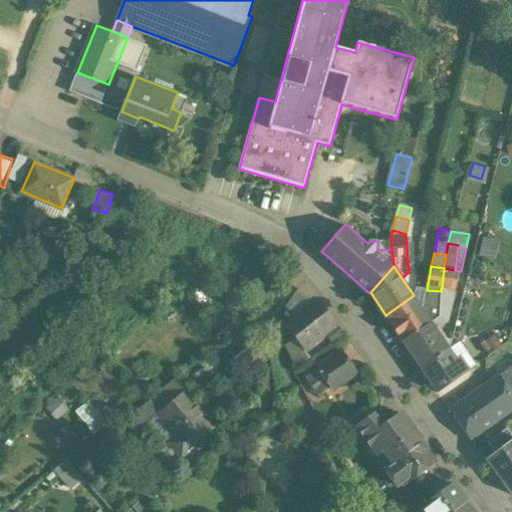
[(442,288),(455,291),(460,271),(455,270),(444,268),(442,288)]
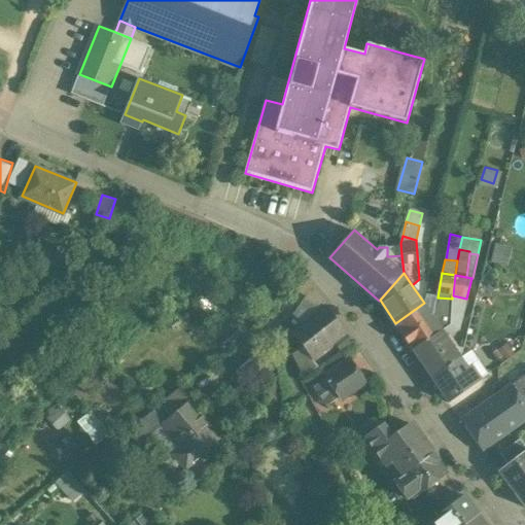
[(443,329),(414,350),(433,377),(459,358),(461,357),(447,337),(459,328),(466,299),(453,295),(452,295),(452,299),(450,323),(443,329)]
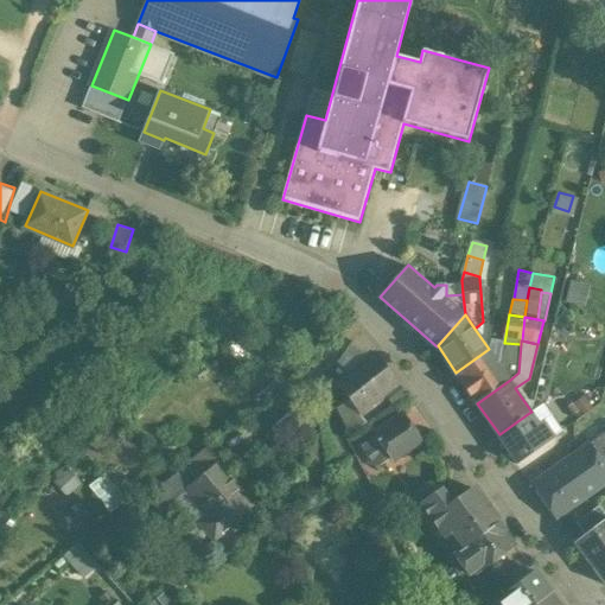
[(521,344),(504,343),(500,364),(510,380),(518,373),(521,344)]
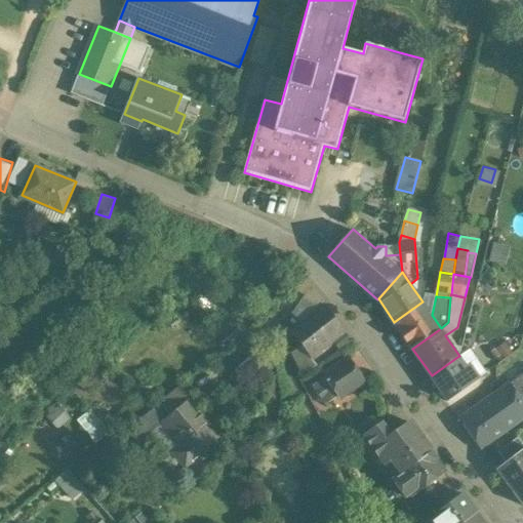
[(423,302),(394,322),(412,349),(441,328),(432,315),(423,302)]
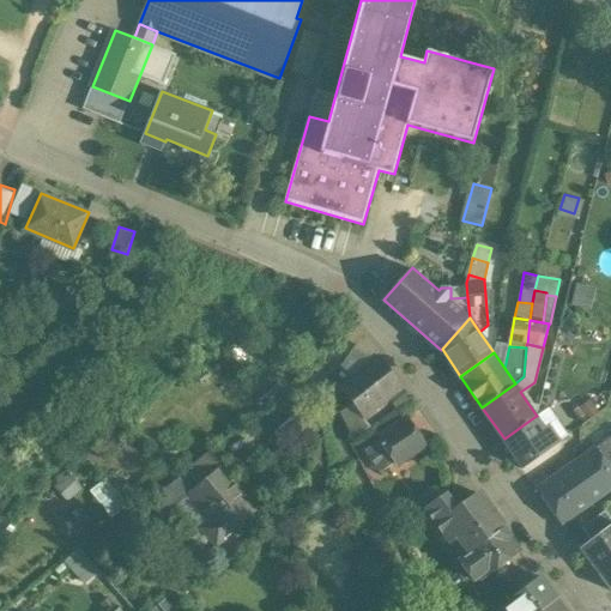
[(380,357),(342,387),(364,417),(404,386),(380,357)]
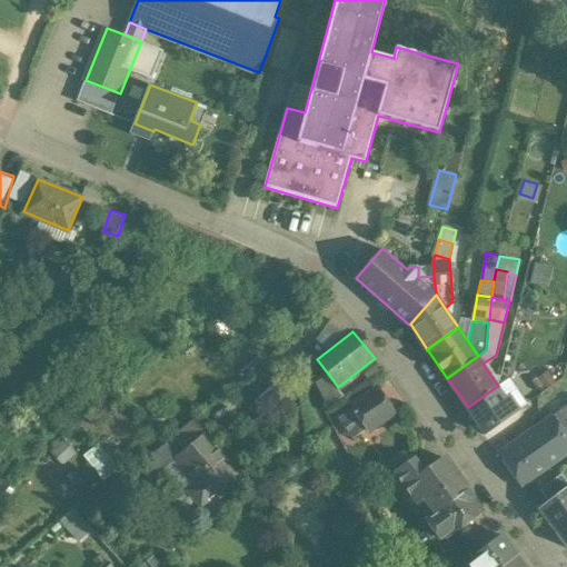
[(496,387),(468,407),(486,433),(514,413),(496,387)]
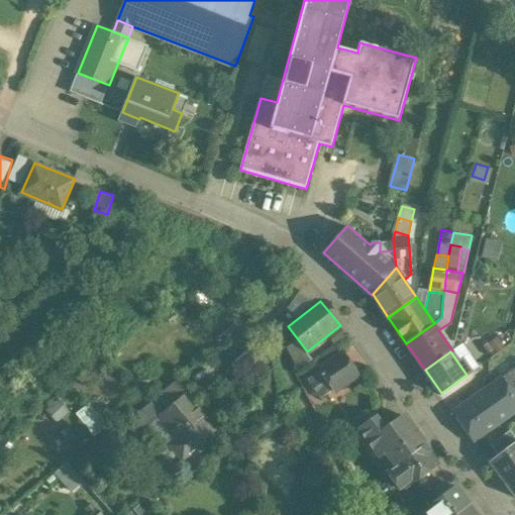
[(344,352),(320,369),(321,370),(334,389),(335,390),(359,375),(344,352)]
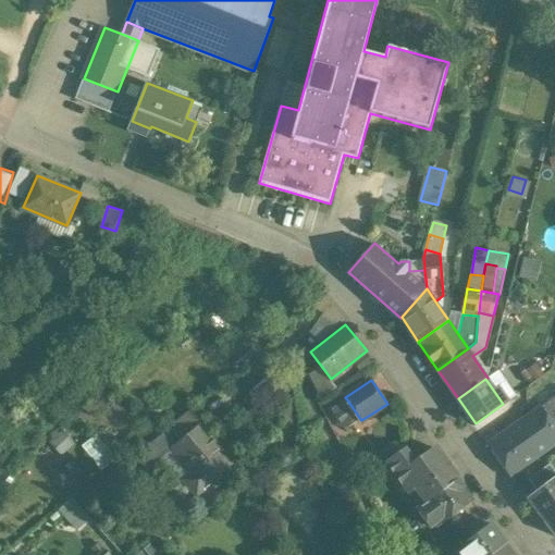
[(554,396),(542,406),(554,423),(554,396)]
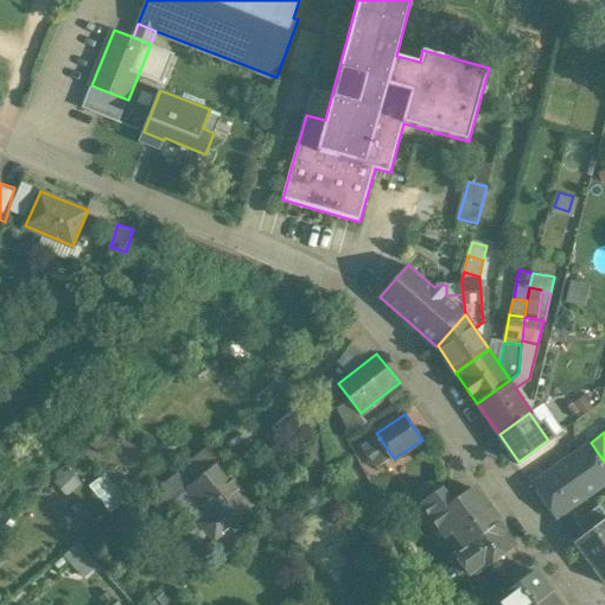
[(377,434),(362,445),(377,467),(393,457),(377,434)]
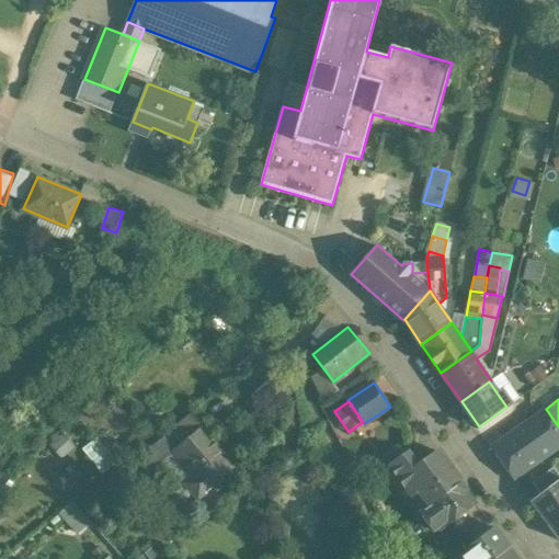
[(558,426),(546,409),(492,446),(514,479),(558,446),(558,426)]
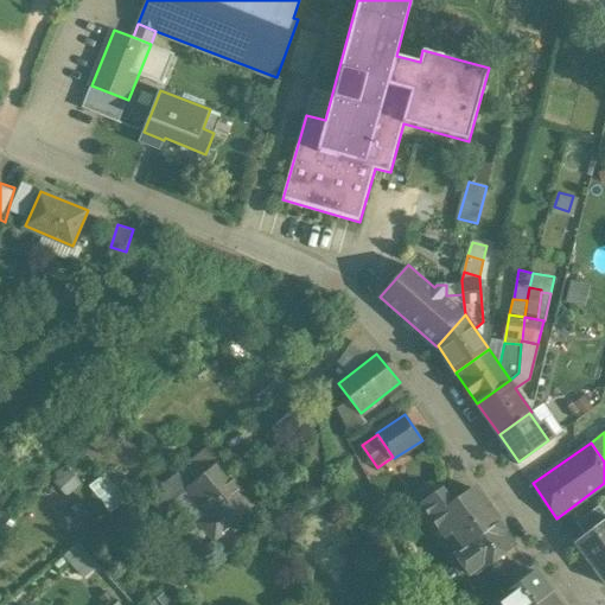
[(198,479),(188,489),(190,491),(210,516),(202,522),(216,539),(258,503),(221,460),(198,479)]
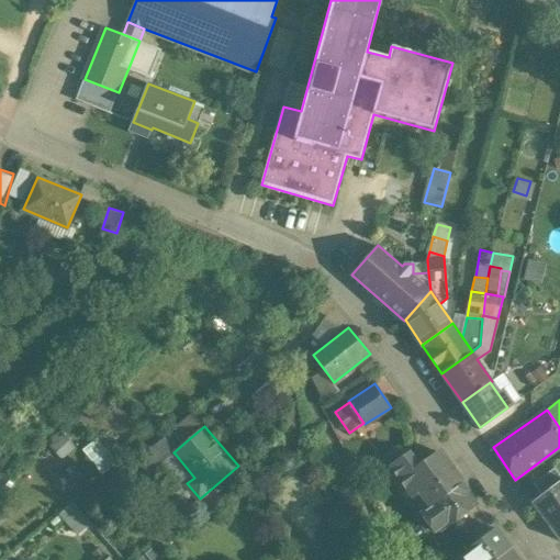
[(172,430),(137,460),(150,476),(176,455),(174,452),(183,444),(172,430)]
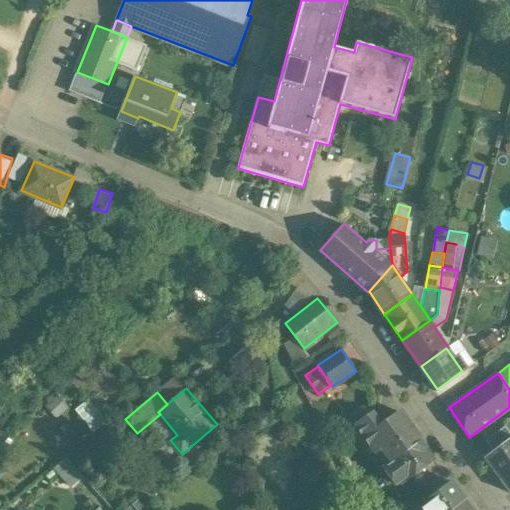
[(87,397),(74,406),(85,421),(98,412),(87,397)]
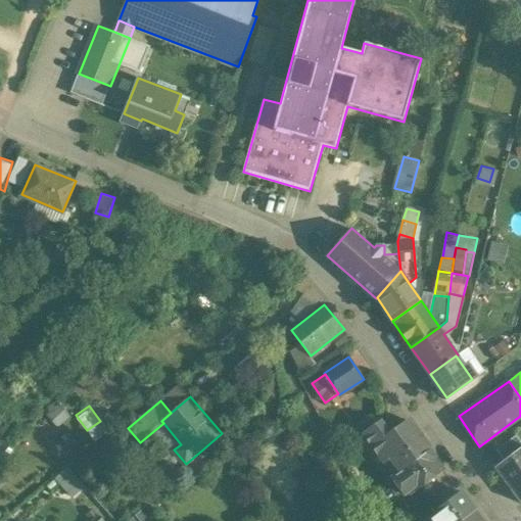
[(410,420),(390,434),(382,422),(365,433),(381,457),(382,456),(396,474),(400,471),(431,450),(432,450),(417,429),(410,420)]
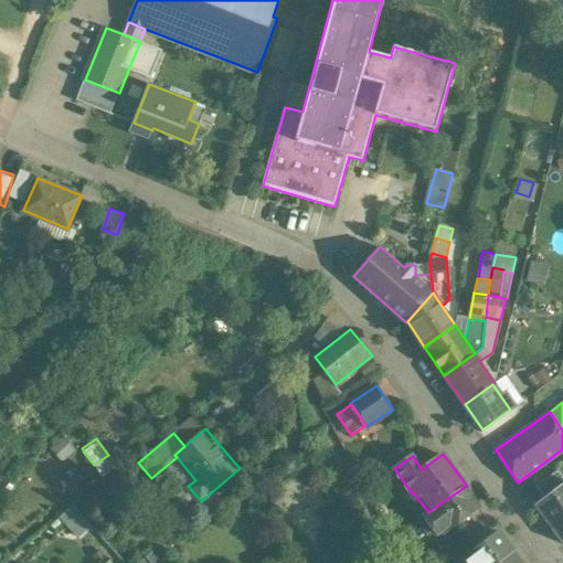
[(562,475),(559,470),(538,485),(545,497),(562,484),(562,475)]
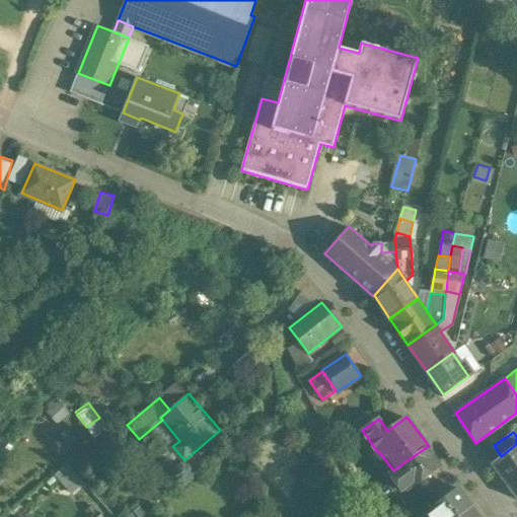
[(516,444),(501,456),(492,463),(516,496),(516,444)]
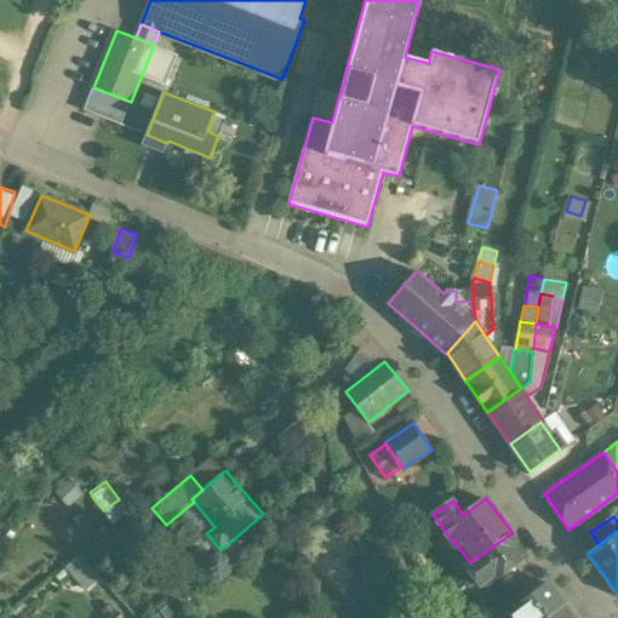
[(511,533),(475,559),(490,577),(485,581),(488,585),(528,556),(511,533)]
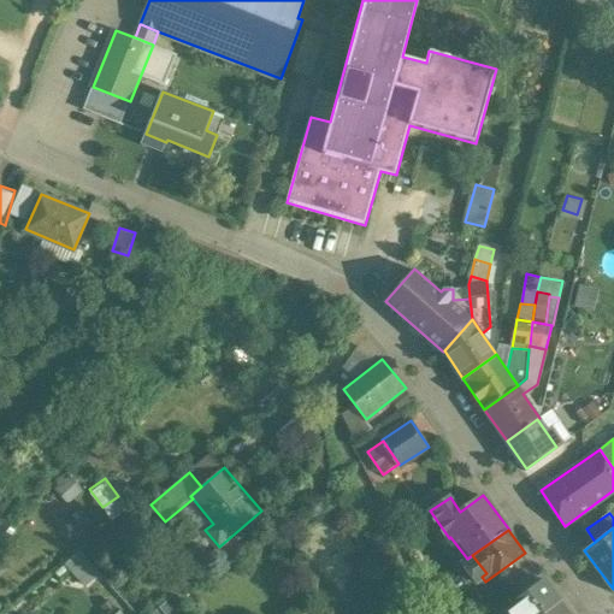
[(62,562),(83,580),(94,567),(74,549),(62,562)]
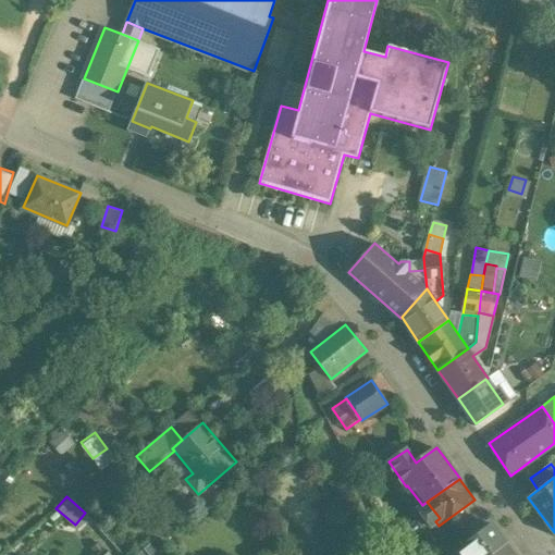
[(492,522),(456,550),(460,554),(492,554),(508,543),(492,522)]
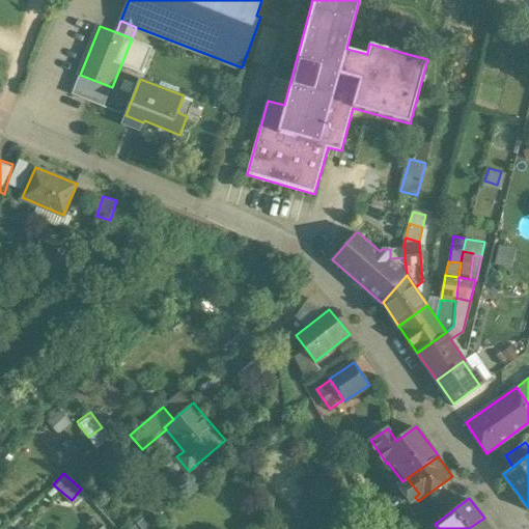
[(469,528),(492,528),(484,518),(469,528)]
